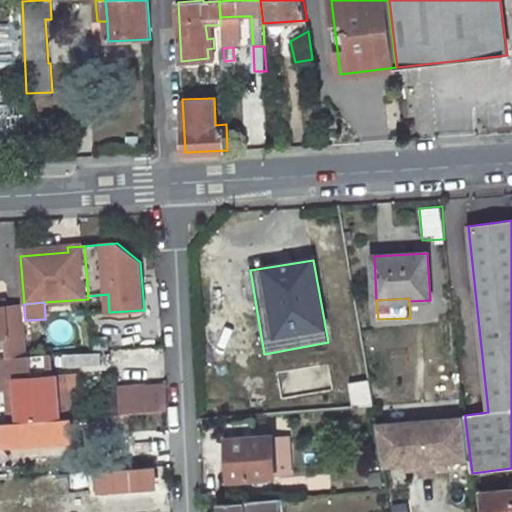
[(0,336),(7,336),(8,358),(28,356),(25,320),(24,305),(6,307),(0,307),(0,336)]
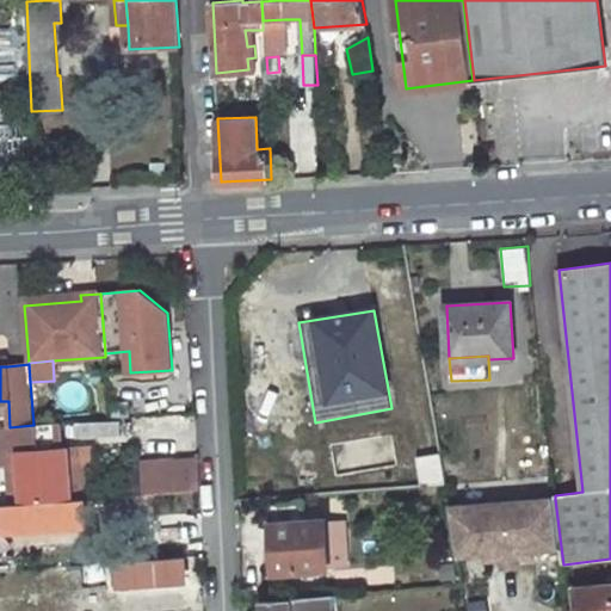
[(134,436),(133,417),(82,420),(84,438),(134,436)]
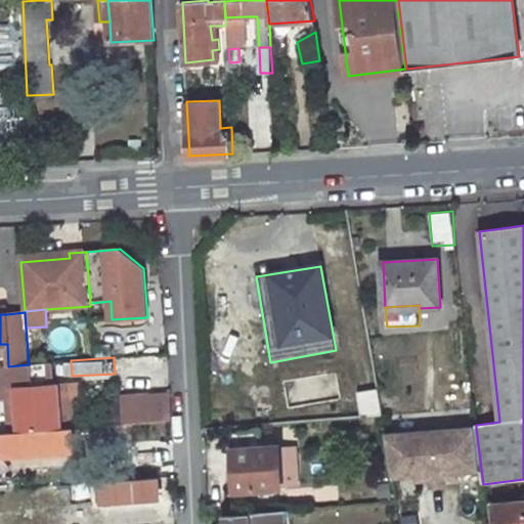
[(17,398),(19,432),(61,428),(58,383),(49,384),(45,384),(45,377),(49,377),(47,362),(29,364),(8,366),(0,366),(0,386),(1,399),(7,399),(17,398)]
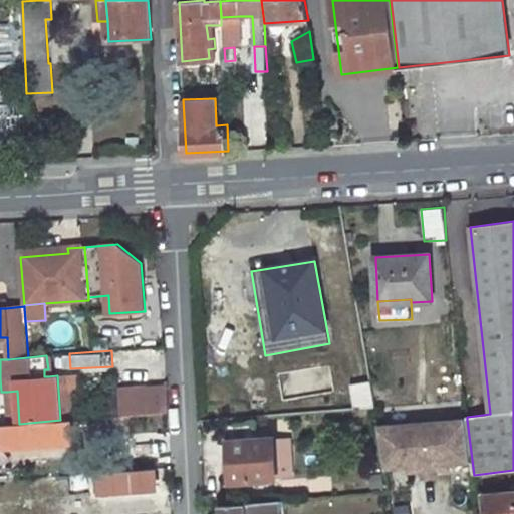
[(60,420),(68,419),(65,374),(57,375),(60,420)]
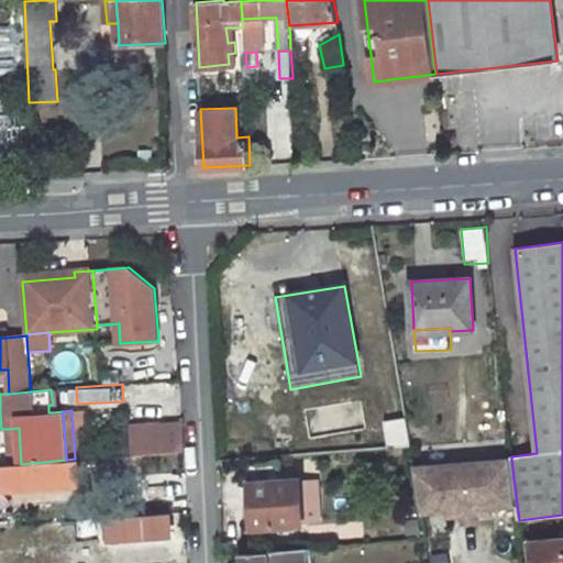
[(185,451),(184,422),(163,424),(165,453),(185,451)]
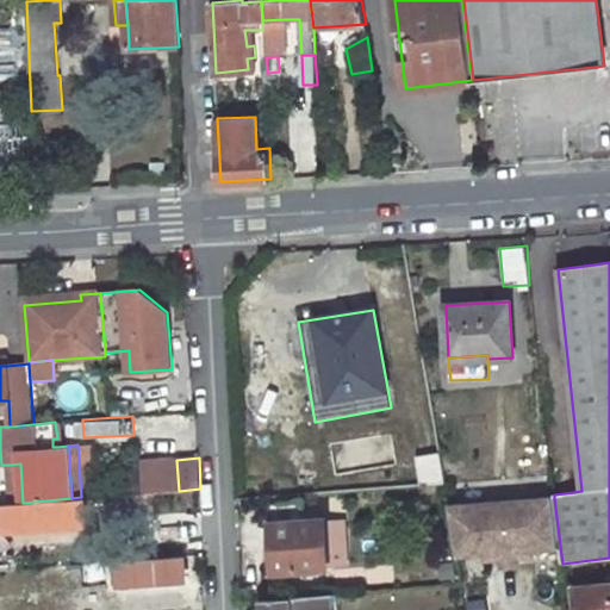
[(144,462),(147,493),(179,491),(176,460),(144,462)]
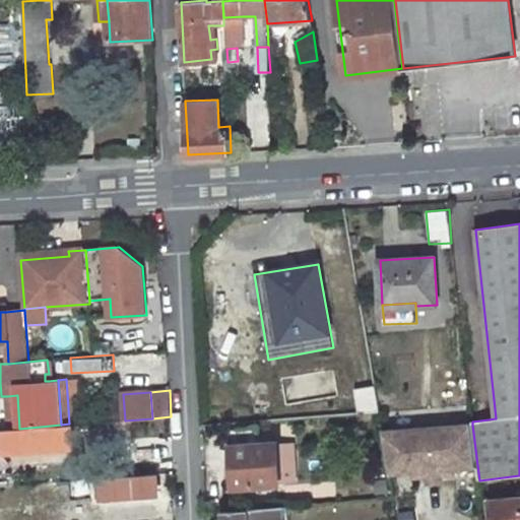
[(7,396),(9,429),(19,429),(17,395),(7,396)]
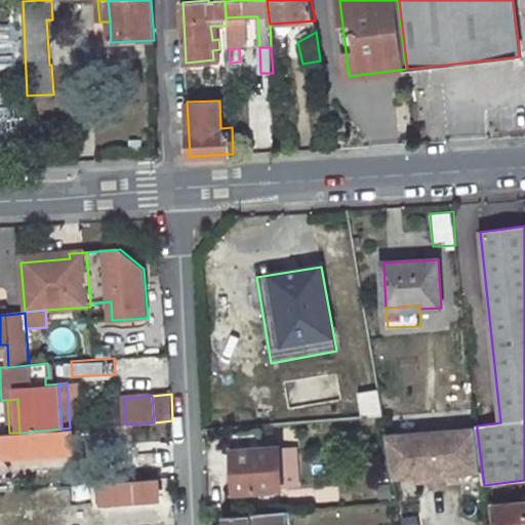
[(0,452),(64,448),(62,429),(19,433),(9,433),(0,433),(0,452)]
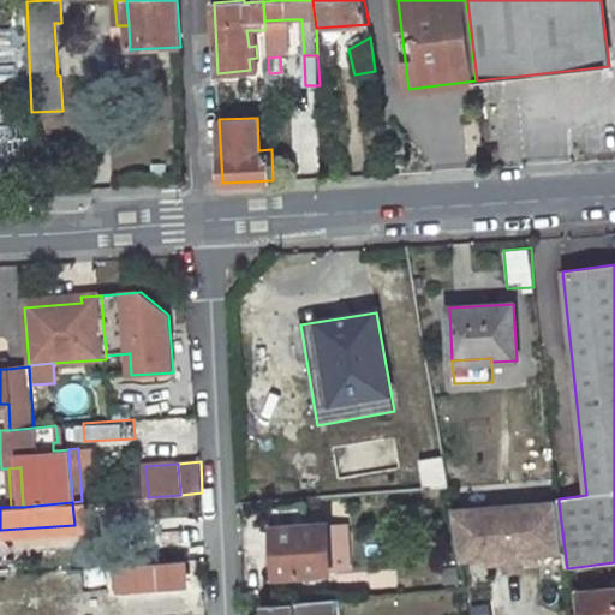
[(509,507),(513,555),(537,553),(565,550),(559,502),(509,507)]
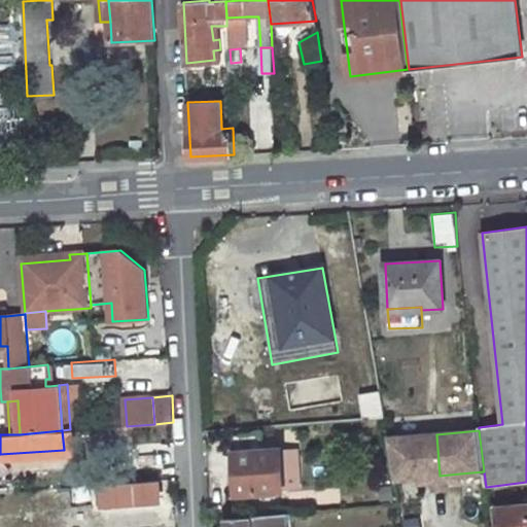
[(235,435),(236,452),(262,450),(260,433),(235,435)]
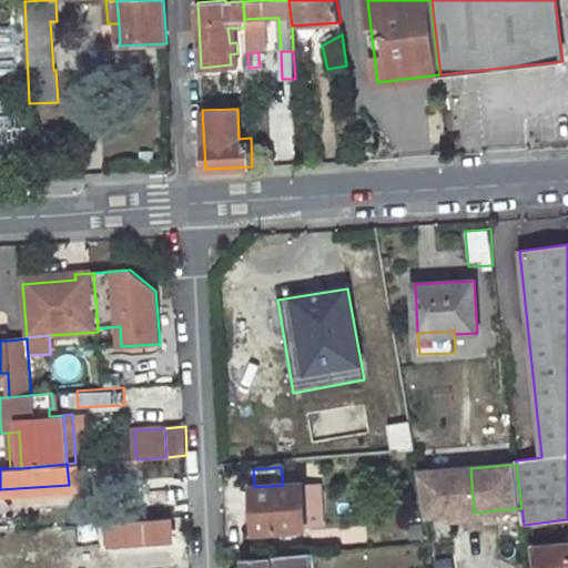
[(418,473),(426,517),(453,515),(474,513),(470,468),(418,473)]
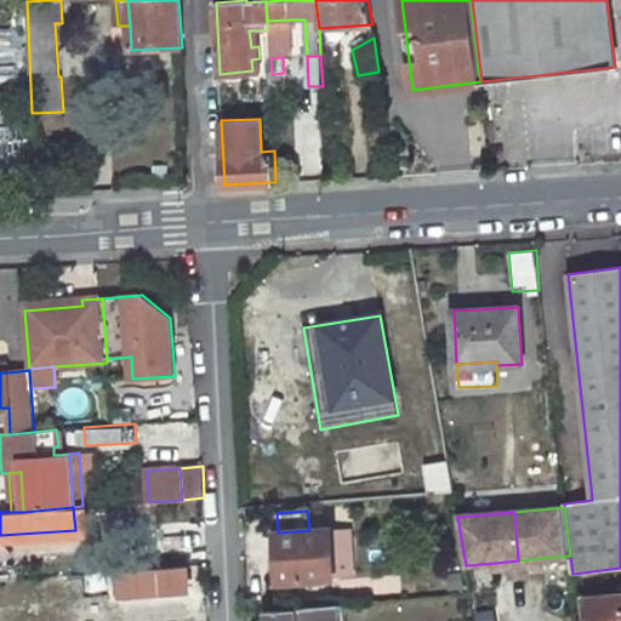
[(336,577),(354,576),(351,527),(332,529),(336,577)]
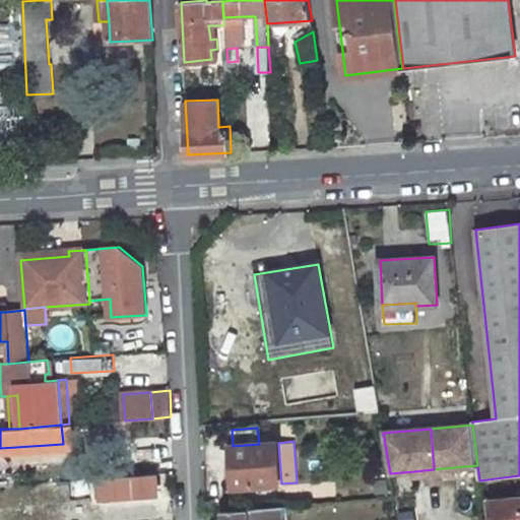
[(235,488),(281,483),(278,443),(259,444),(233,446),(235,488)]
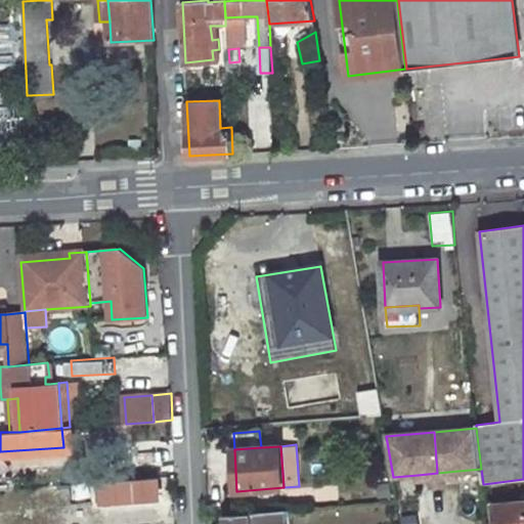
[(437,473),(439,486),(445,486),(445,479),(459,478),(457,471),(437,473)]
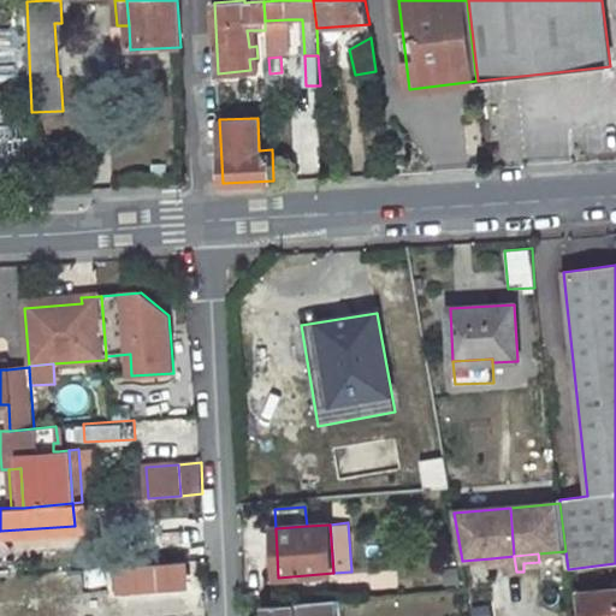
[(516,572),(514,556),(491,558),(491,567),(508,564),(508,573),(516,572)]
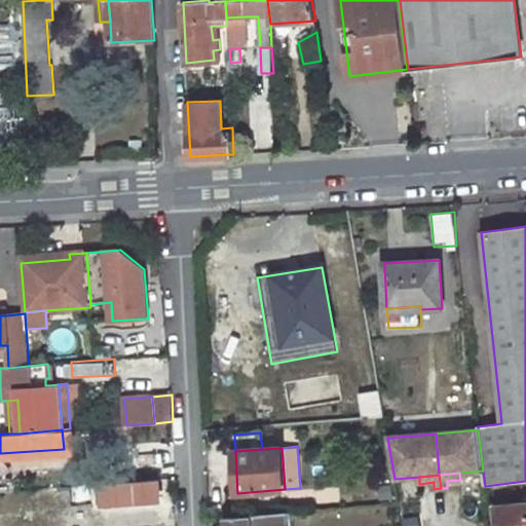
[(159,499),(158,480),(98,484),(98,496),(104,496),(104,503),(159,499)]
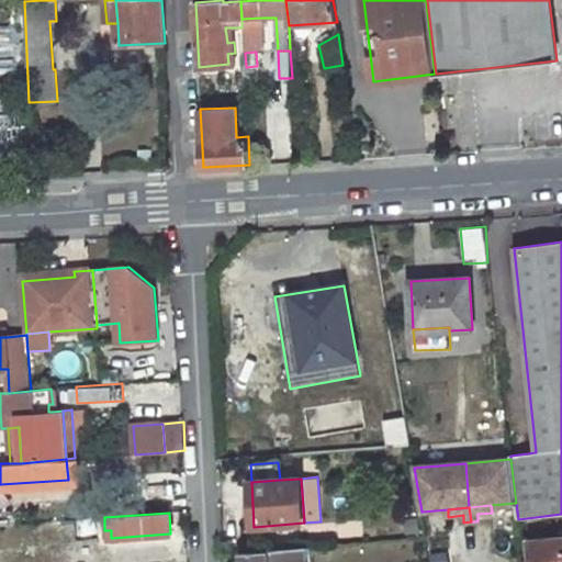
[(561,561),(561,536),(531,539),(532,561),(561,561)]
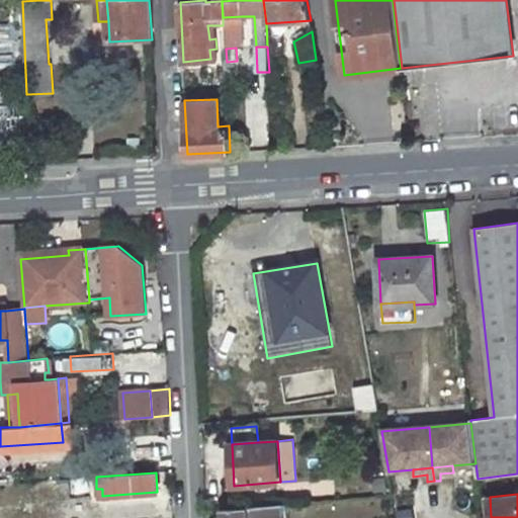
[(286,504),(281,504),(225,509),(225,517),(281,517),(281,511),(286,511),(286,504)]
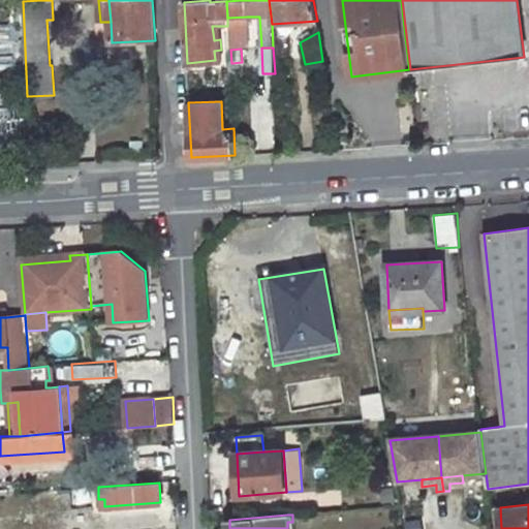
[(90,521),(90,528),(151,528),(151,517),(90,521)]
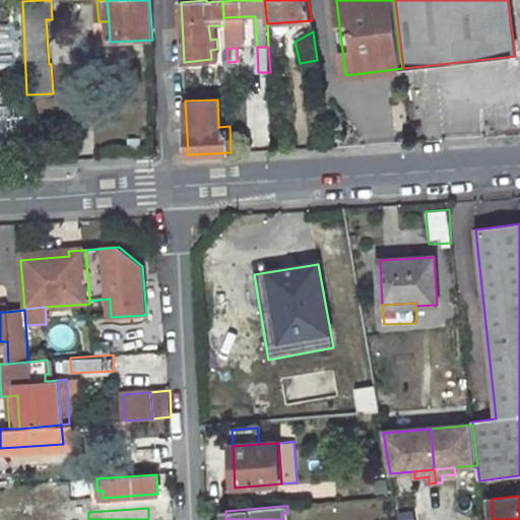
[(416,519),(415,509),(399,512),(399,519),(416,519)]
